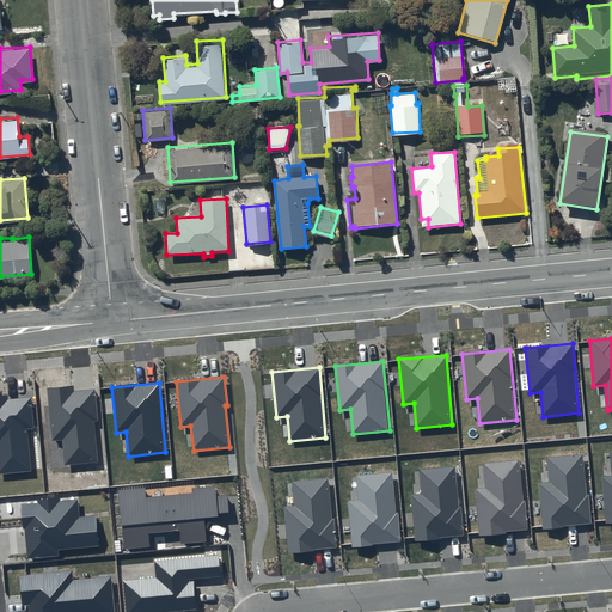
[(73,385),(47,389),(51,441),(61,440),(63,465),(98,461),(93,422),(98,422),(95,389),(74,391),(73,385)]
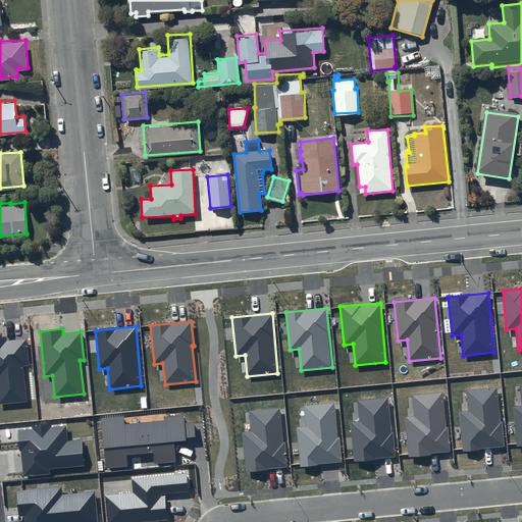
[(6,334),(0,334),(0,404),(28,402),(23,366),(30,365),(27,340),(6,342),(6,334)]
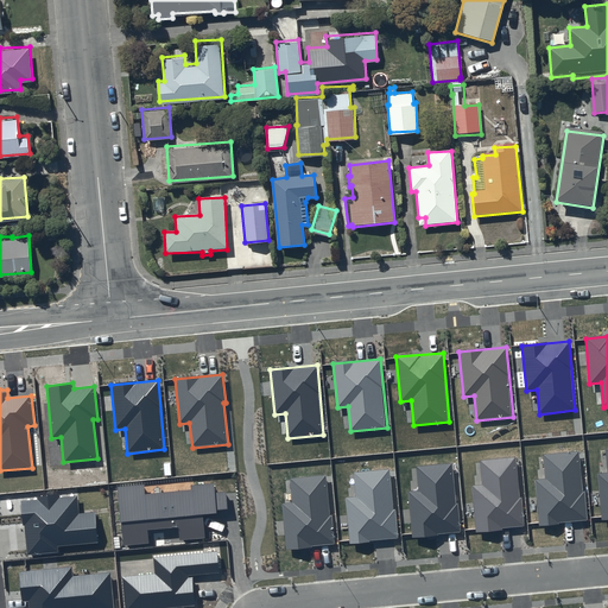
[(546,480),(536,481),(540,526),(588,520),(581,451),(544,456),(546,480)]
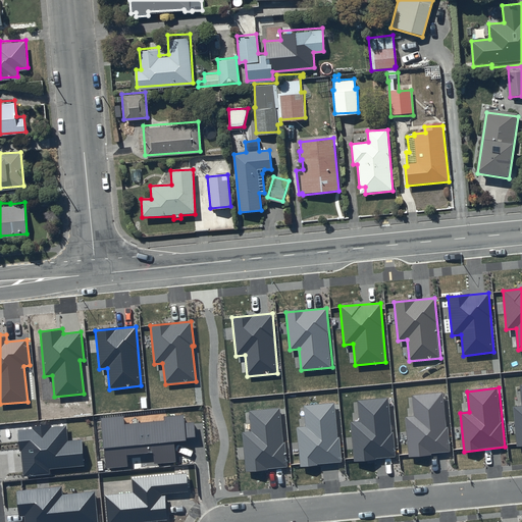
[(414,416),(405,417),(409,456),(450,452),(444,393),(412,396),(414,416)]
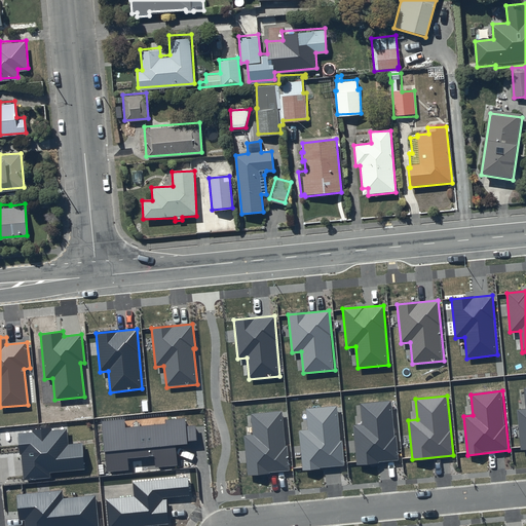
[(363,424),(353,425),(358,464),(399,460),(392,401),(361,404),(363,424)]
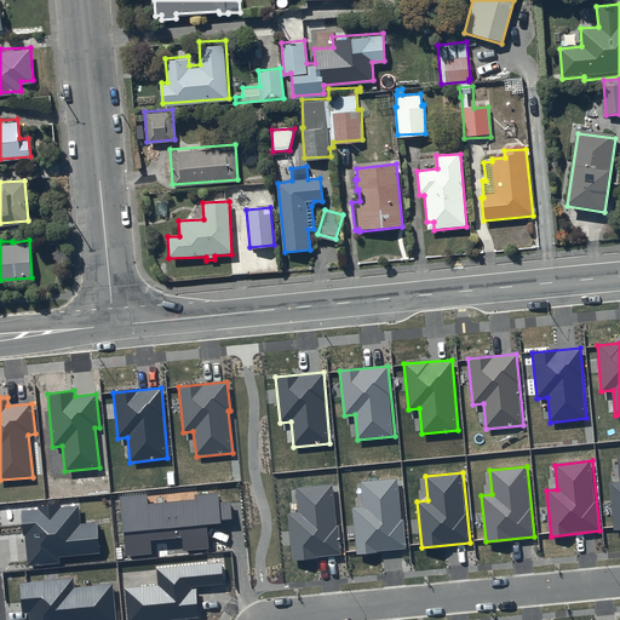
[(363,507),(352,507),(357,554),(406,549),(399,478),(361,482),(363,507)]
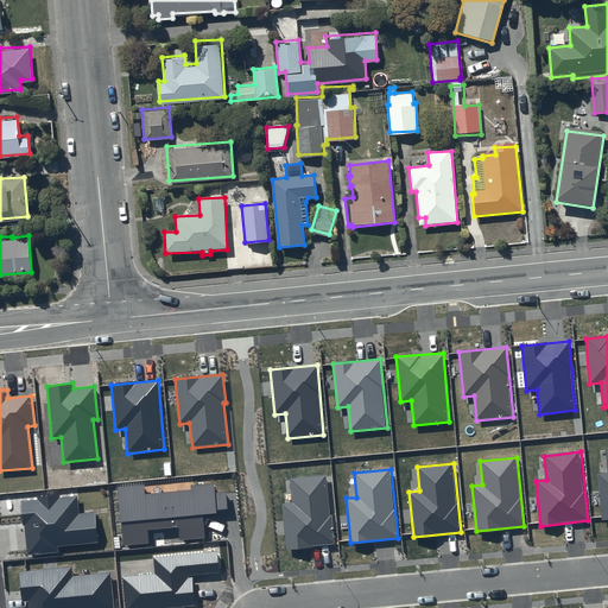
[(292,504),(282,504),(286,549),(334,544),(327,475),(290,479),(292,504)]
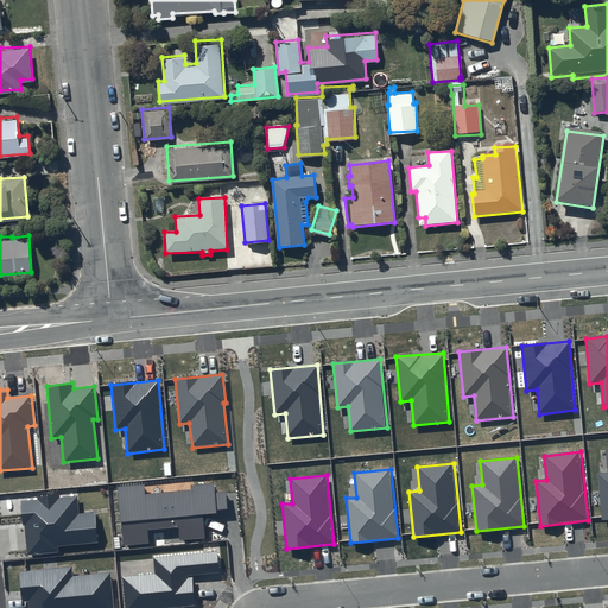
[(144,485),(118,487),(124,546),(150,543),(147,530),(178,526),(179,540),(206,538),(203,514),(228,513),(226,492),(214,493),(214,483),(190,485),(191,489),(145,494),(144,485)]
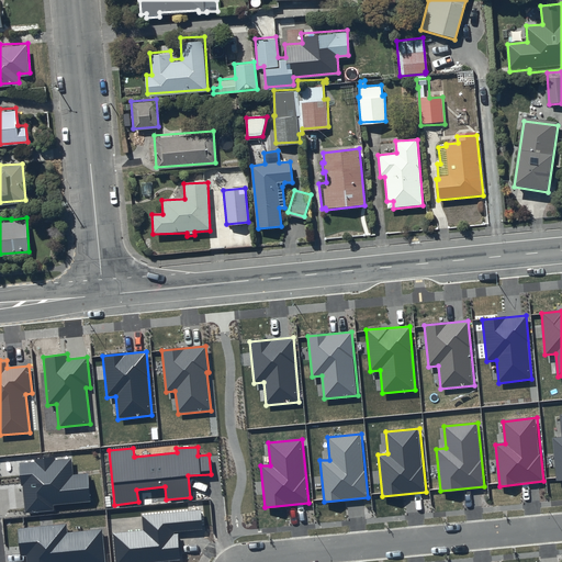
[(70,458),(20,463),(25,513),(54,510),(54,505),(91,502),(88,473),(72,474),(70,458)]
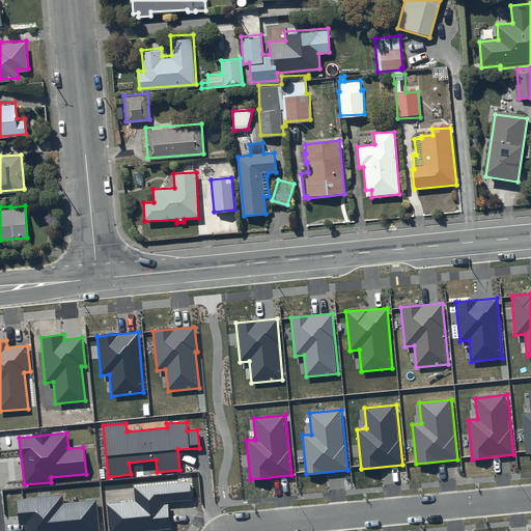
[(135,501),(106,504),(109,530),(144,530),(170,529),(168,502),(192,500),(190,481),(134,487),(135,501)]
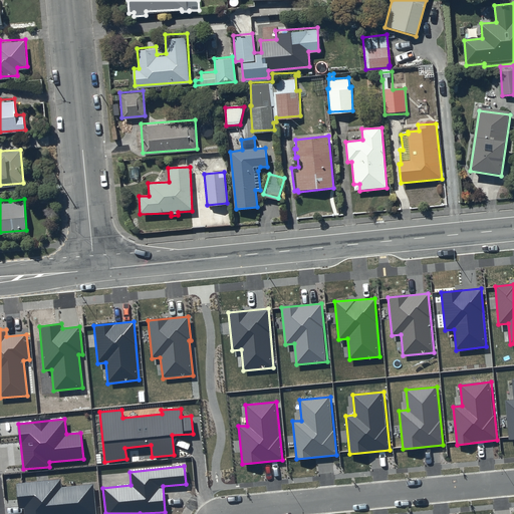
[(60,479),(16,484),(19,509),(24,508),(24,513),(95,513),(92,484),(61,487),(60,479)]
